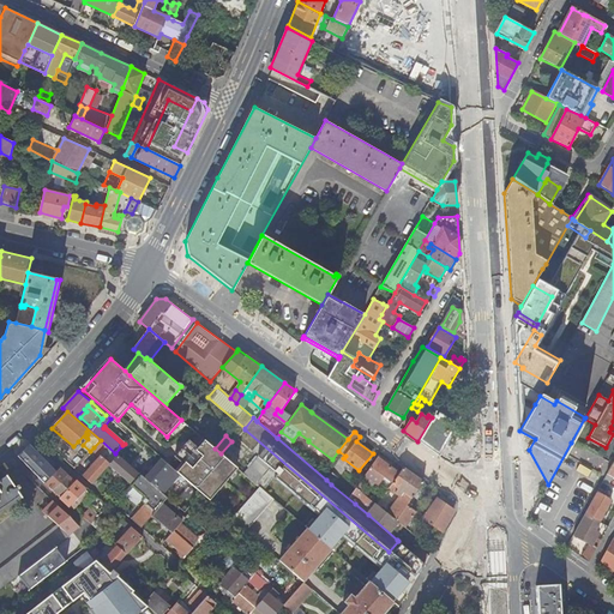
[(102,456),(83,476),(92,483),(96,480),(110,464),(110,463),(119,456),(115,453),(101,440),(94,447),(102,456)]
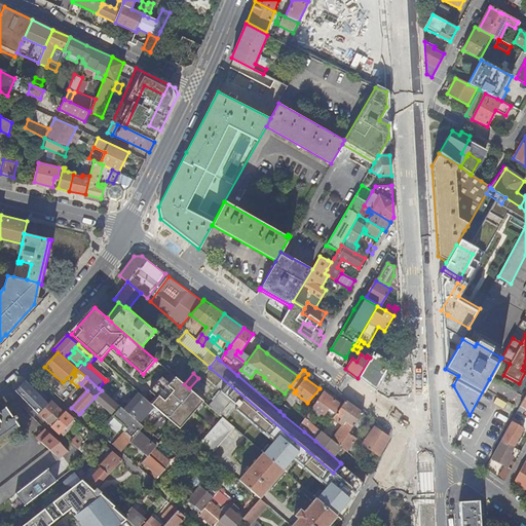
[(158,398),(152,405),(154,407),(180,428),(203,401),(199,398),(190,389),(189,388),(184,384),(176,377),(170,384),(162,377),(150,391),(158,398)]
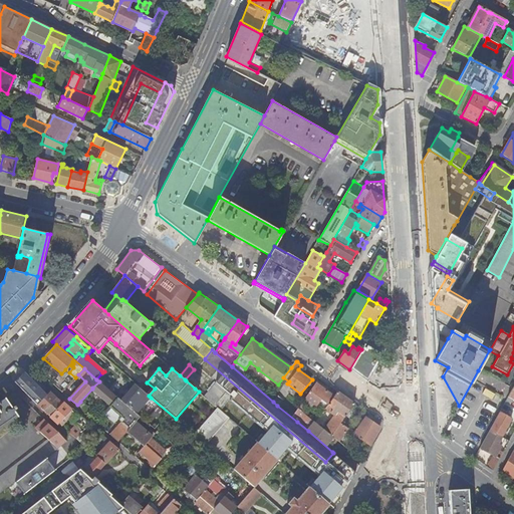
[(38,405),(47,395),(24,373),(15,383),(38,405)]
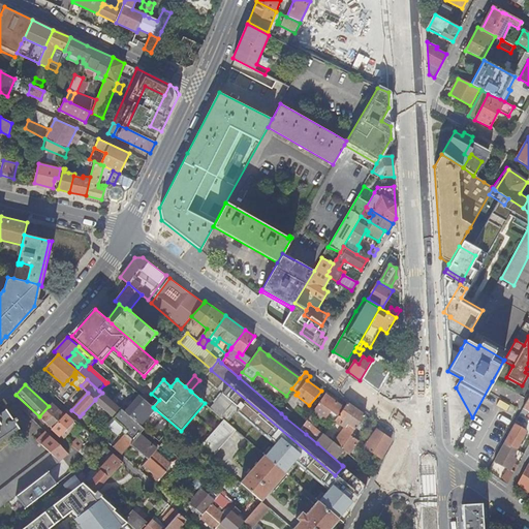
[(109,387),(104,384),(99,391),(102,393),(103,393),(105,391),(109,387)]
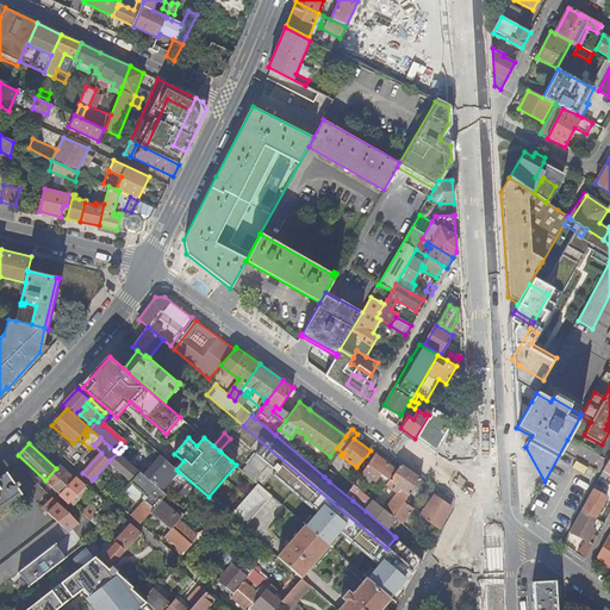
[(225,444),(221,452),(231,461),(237,454),(225,444)]
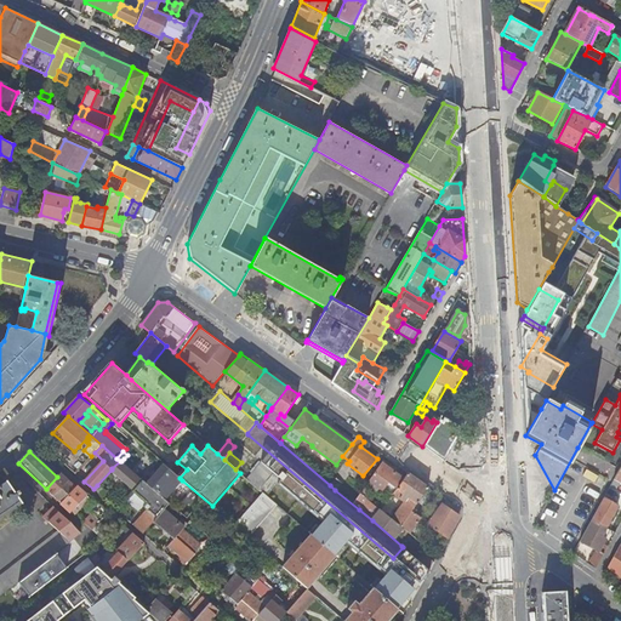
[(134,489),(142,479),(129,467),(121,461),(120,461),(112,468),(112,469),(134,489)]
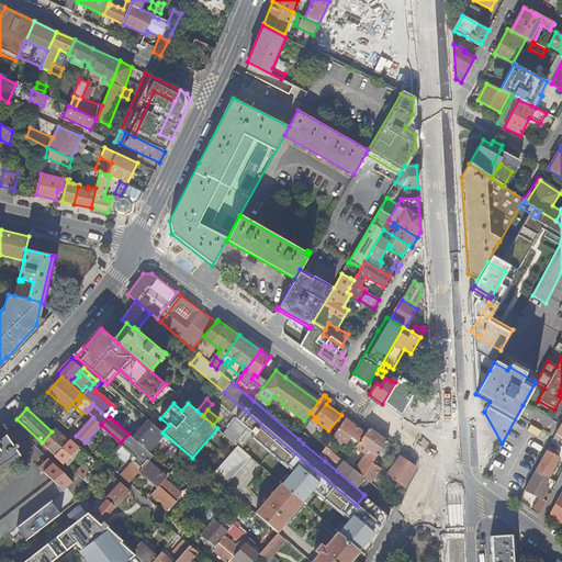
[(237,418),(224,434),(226,436),(238,446),(242,449),(254,435),(248,429),(248,428),(237,418)]
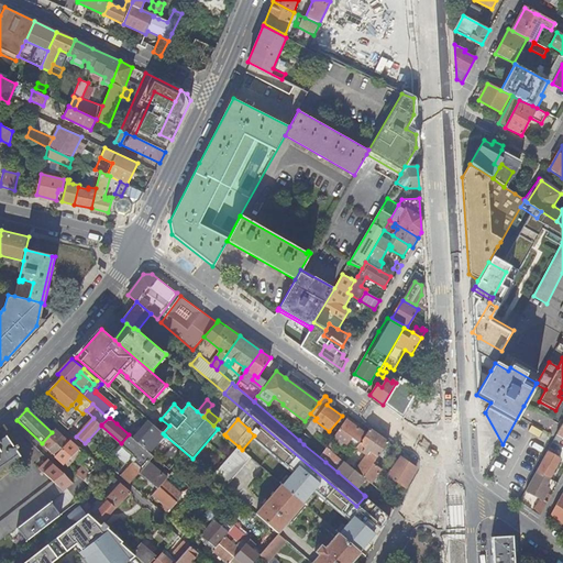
[(366,434),(346,419),(341,427),(333,439),(345,448),(353,438),(360,443),(366,434)]
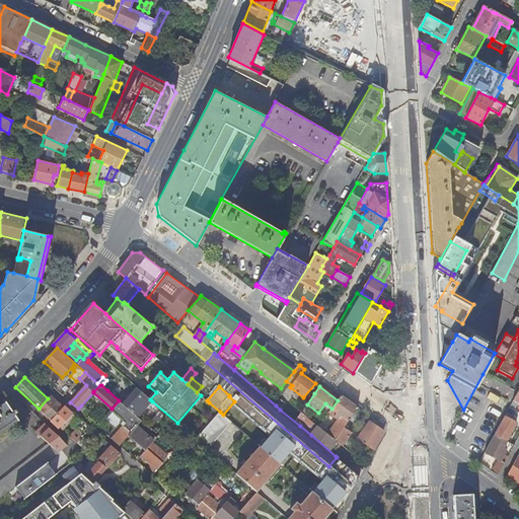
[(138,418),(152,401),(150,399),(138,388),(123,404),(138,418)]
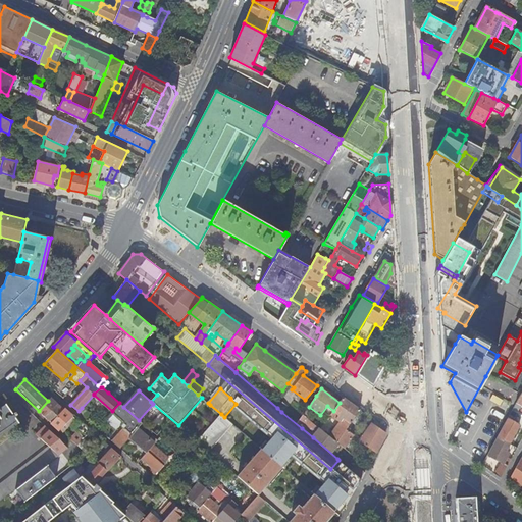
[(58,404),(51,398),(48,401),(39,411),(46,417),(58,404)]
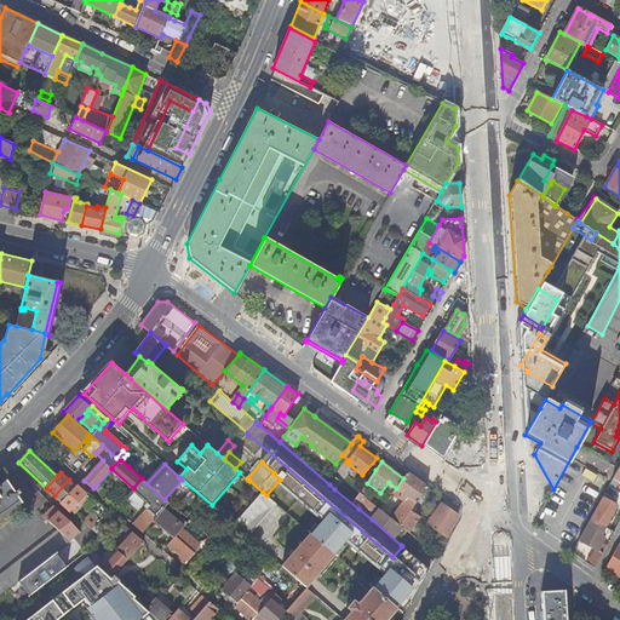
[(412,510),(428,487),(408,472),(403,478),(396,488),(401,492),(403,493),(400,498),(405,501),(394,520),(417,539),(428,524),(423,518),(412,510)]
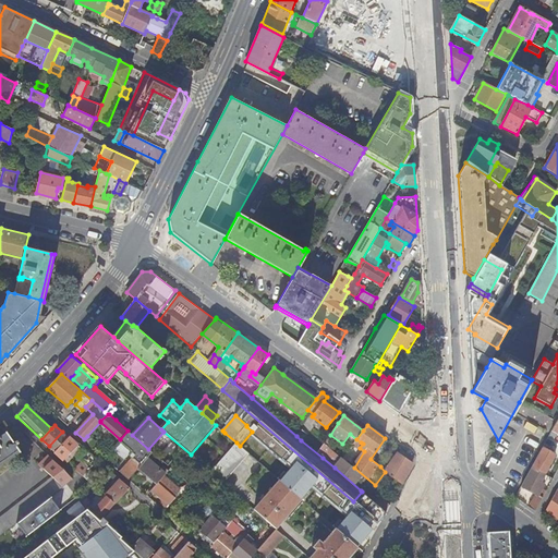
[(303,428),(296,436),(301,440),(307,433),(303,428)]
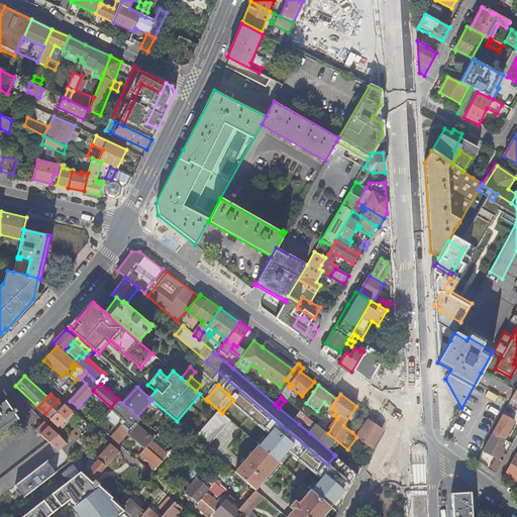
[(111,407),(112,408),(113,407),(119,400),(118,399),(111,407)]
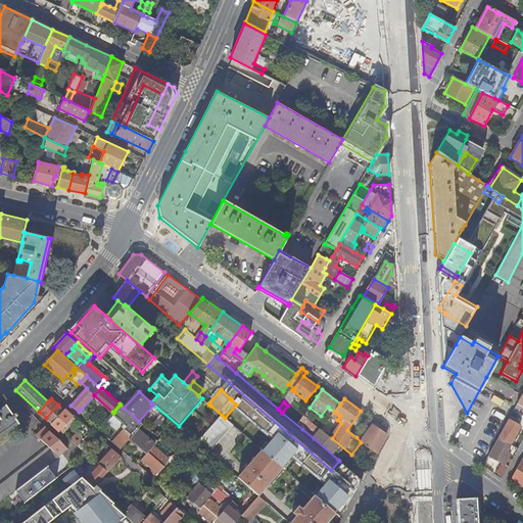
[(14,413),(15,416),(14,417),(6,405),(0,409),(0,435),(18,423),(16,420),(18,419),(16,412),(14,413)]
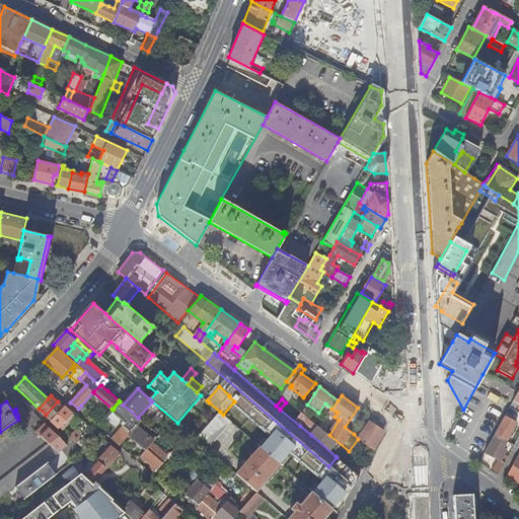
[(65,408),(58,401),(46,415),(52,421),(65,408)]
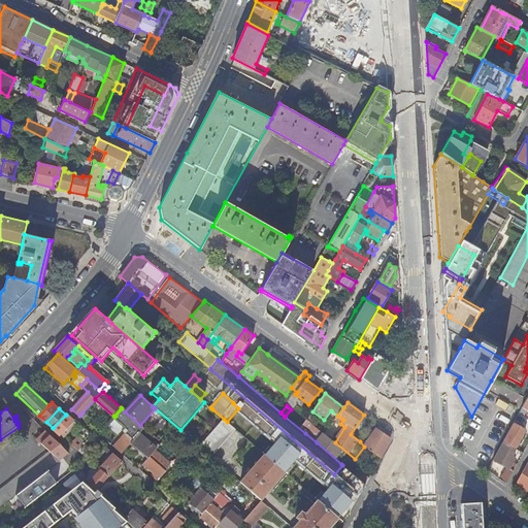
[(125,433),(113,447),(122,454),(130,443),(139,433),(143,428),(140,425),(125,411),(122,408),(116,416),(114,417),(113,418),(125,427),(122,430),(125,433)]
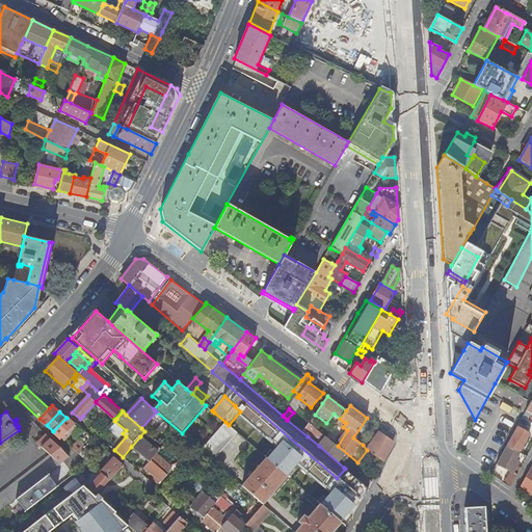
[(247,418),(240,411),(229,425),(236,431),(247,418)]
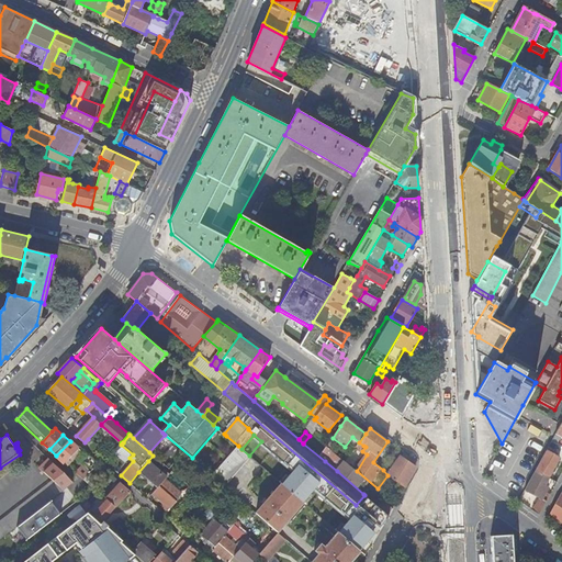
[(88,439),(85,442),(92,449),(96,446),(88,439)]
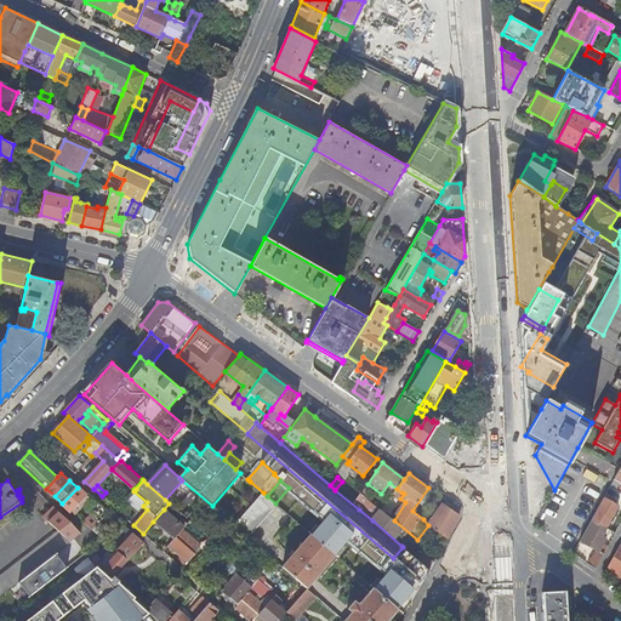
[(101,522),(109,512),(89,494),(86,495),(78,486),(78,488),(62,503),(75,516),(92,531),(92,530),(101,522)]
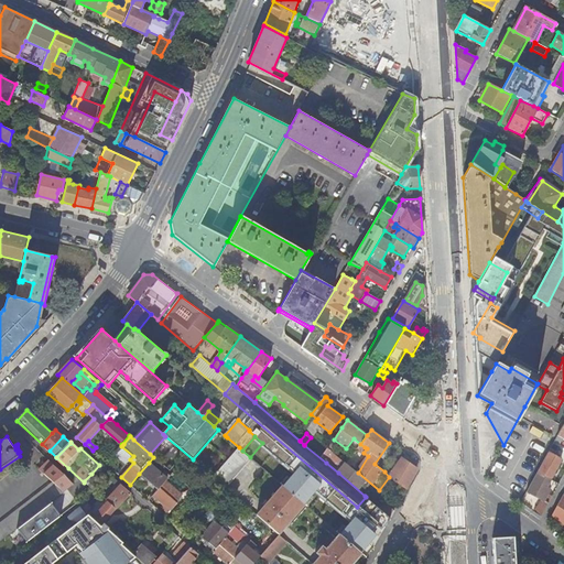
[(225,488),(251,458),(250,457),(242,451),(239,447),(214,478),(225,488)]
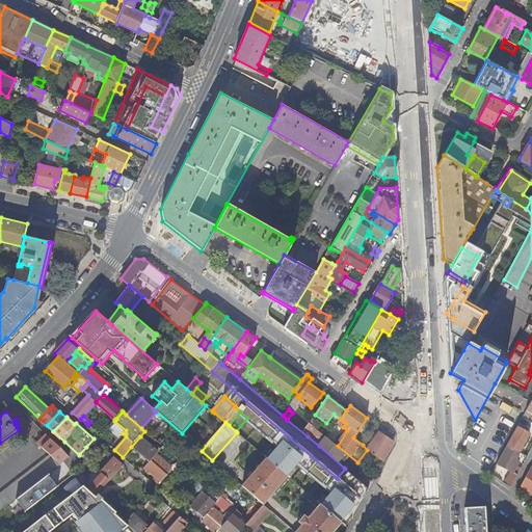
[(520,423),(507,445),(516,451),(520,452),(530,434),(527,432),(528,430),(523,426),(523,425),(520,423)]
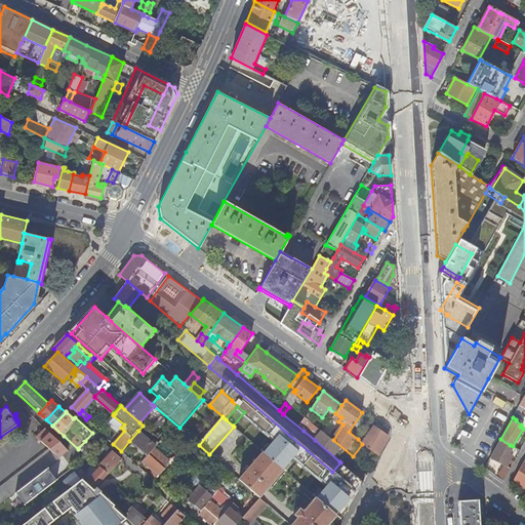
[(315,440),(322,432),(321,431),(311,422),(304,431),(315,440)]
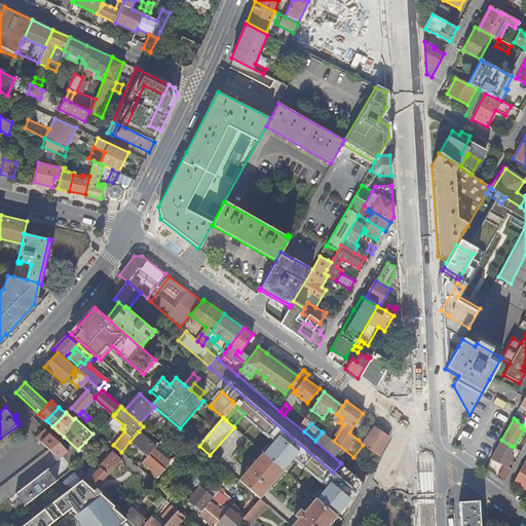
[(374,427),(363,445),(379,456),(388,438),(374,427)]
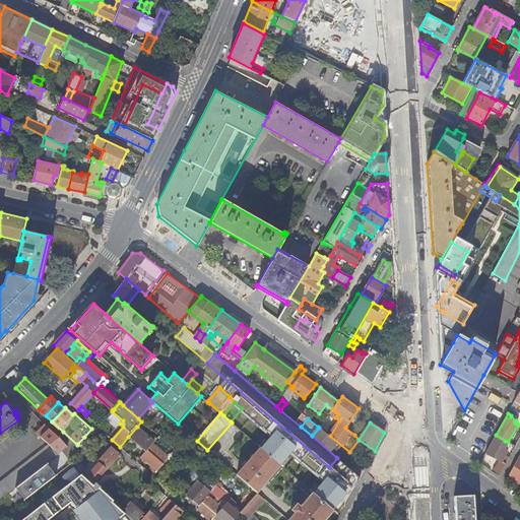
[(45,424),(37,432),(49,444),(59,438),(45,424)]
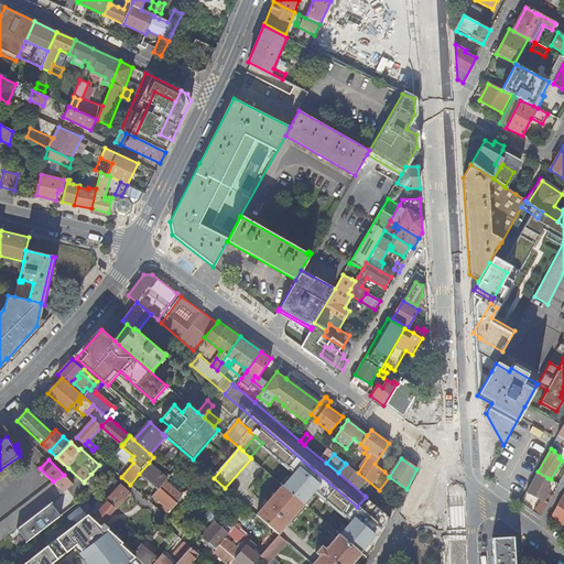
[(139,474),(159,490),(165,483),(167,479),(167,478),(170,475),(164,470),(162,474),(149,463),(139,474)]
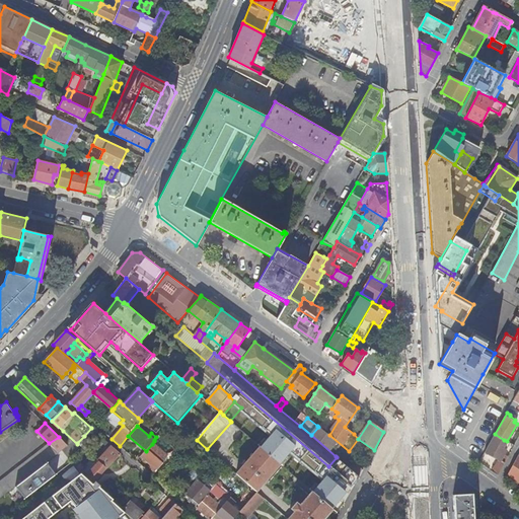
[(485,452),(490,455),(498,460),(491,471),(498,475),(508,457),(504,455),(507,450),(501,446),(504,440),(495,434),(485,452)]
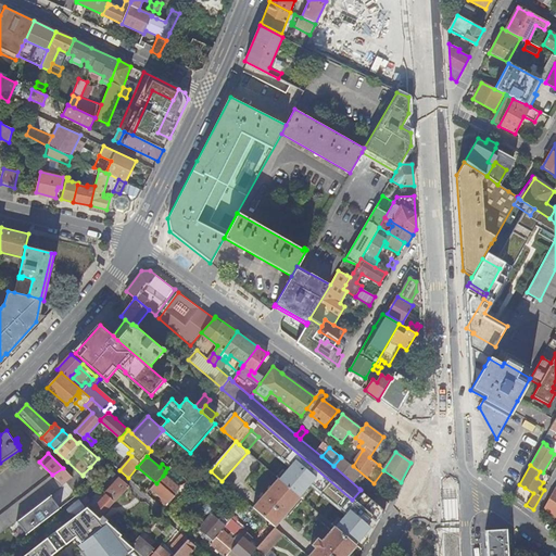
[(97,474),(90,467),(83,475),(90,481),(97,474)]
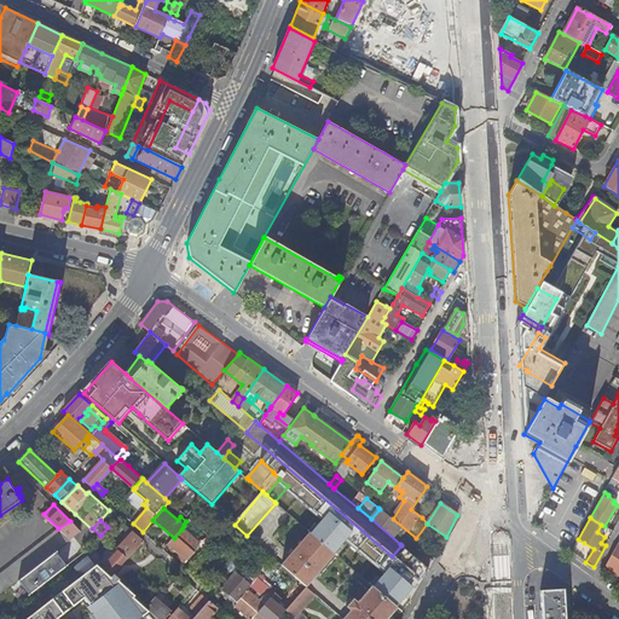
[(181,530),(184,532),(189,526),(192,528),(196,525),(190,520),(184,526),(181,530)]
